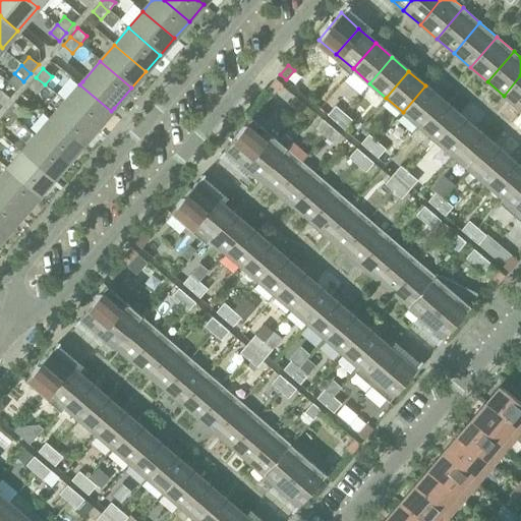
[(520,75),(504,96),(520,110),(520,109),(520,75)]
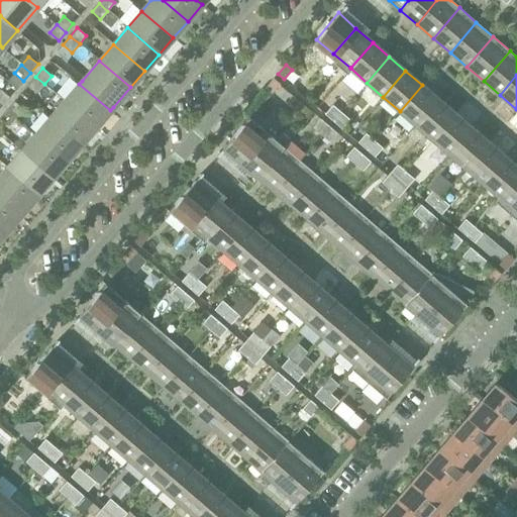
[(37,93),(44,84),(35,77),(28,85),(37,93)]
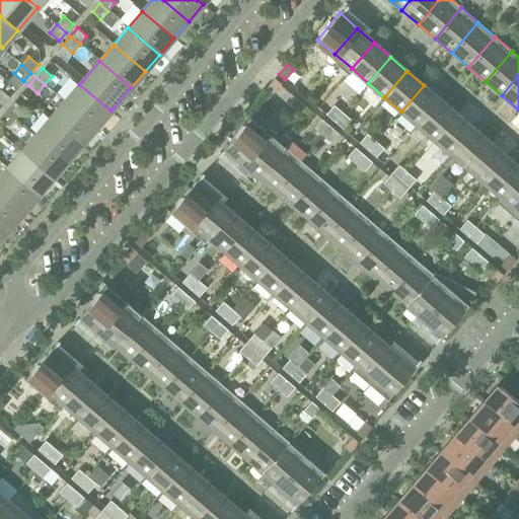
[(275,78),(266,88),(273,93),(281,84),(275,78)]
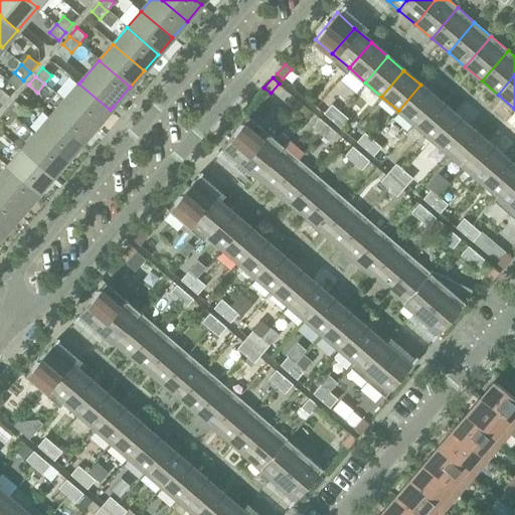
[(64,101),(96,127),(110,110),(78,83),(64,101)]
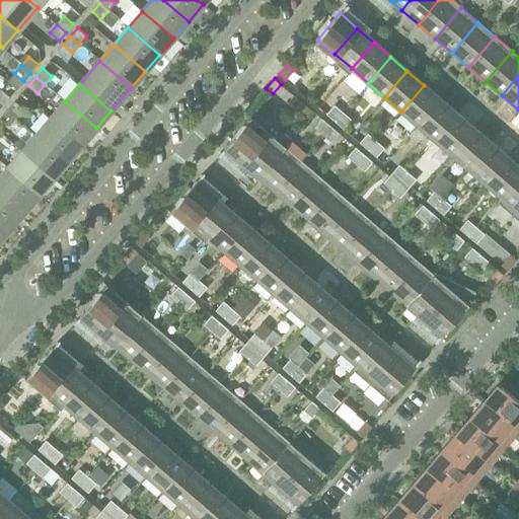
[(440,99),(424,85),(401,112),(418,126),(440,99)]
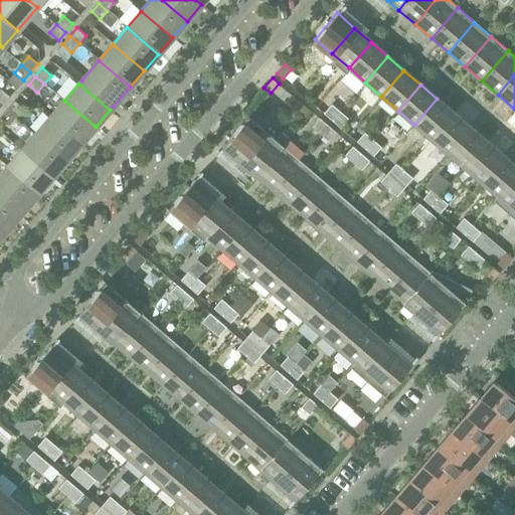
[(0,89),(0,103),(2,105),(9,97),(0,89)]
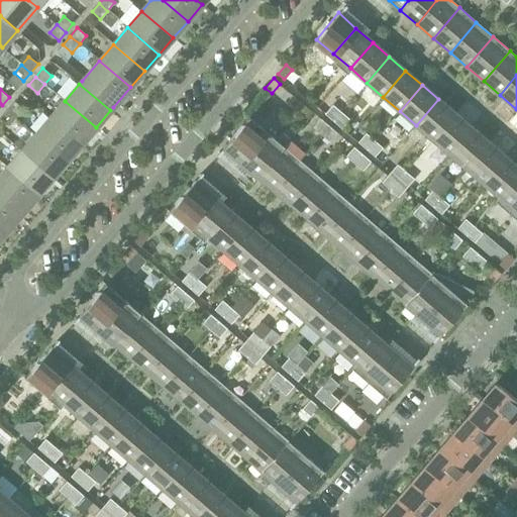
[(416,125),(433,139),(455,114),(438,99),(416,125)]
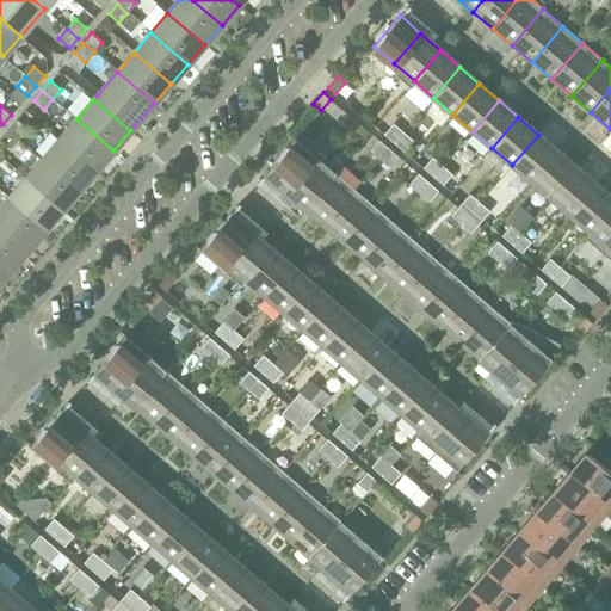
[(17,119),(8,129),(19,139),(28,129),(17,119)]
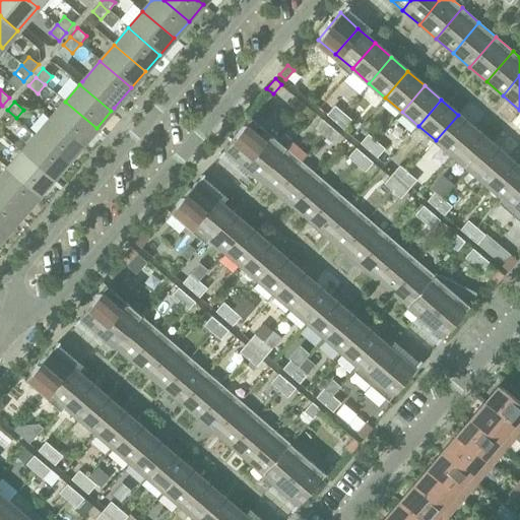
[(82,145),(96,128),(65,102),(51,118),(82,145)]
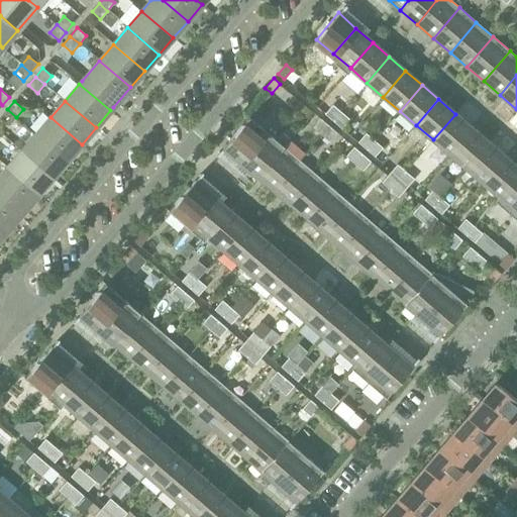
[(324,114),(333,122),(341,113),(332,105),(324,114)]
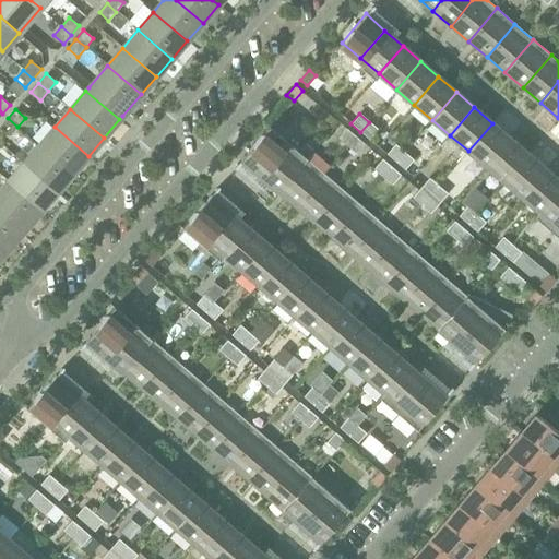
[(0,128),(10,135),(18,127),(8,118),(0,127),(0,128)]
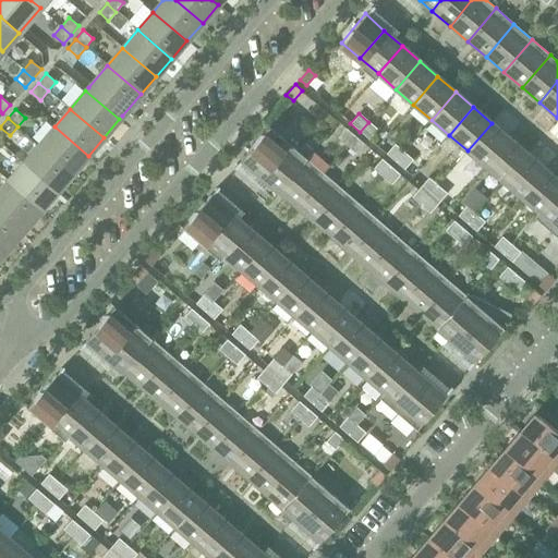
[(360,132),(368,138),(377,129),(368,122),(360,132)]
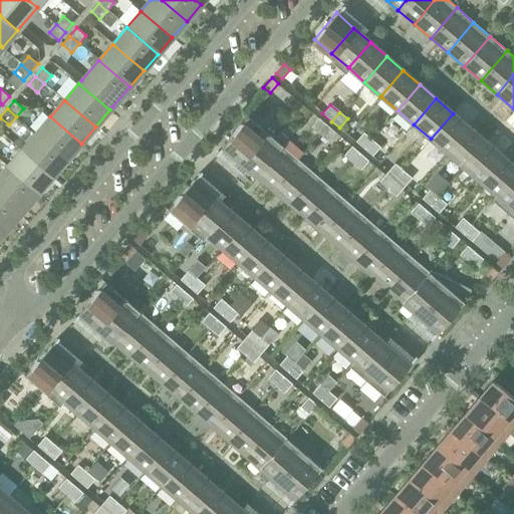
[(469,127),(453,113),(431,139),(447,153),(469,127)]
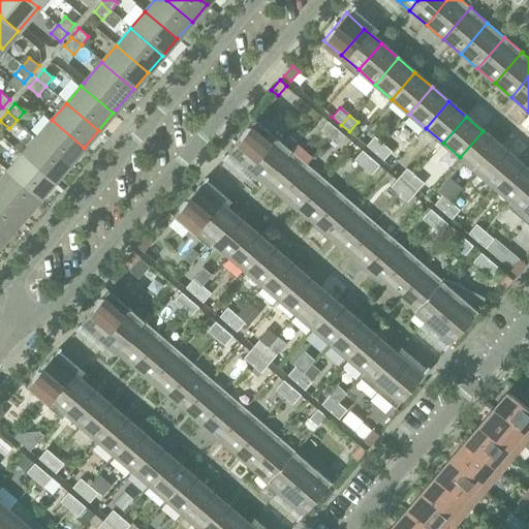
[(52,120),(37,137),(68,164),(84,148),(52,120)]
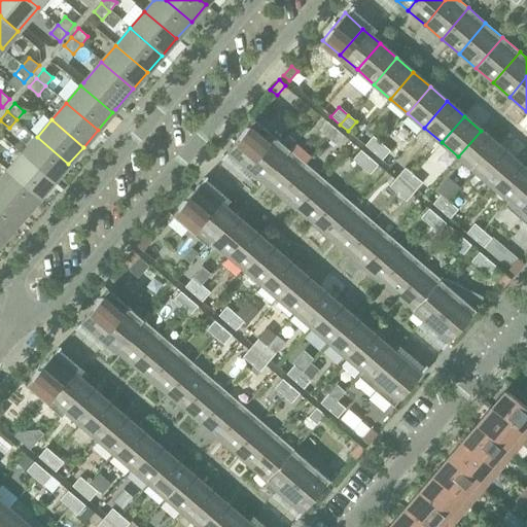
[(245,166),(272,134),(254,119),(226,149),(245,166)]
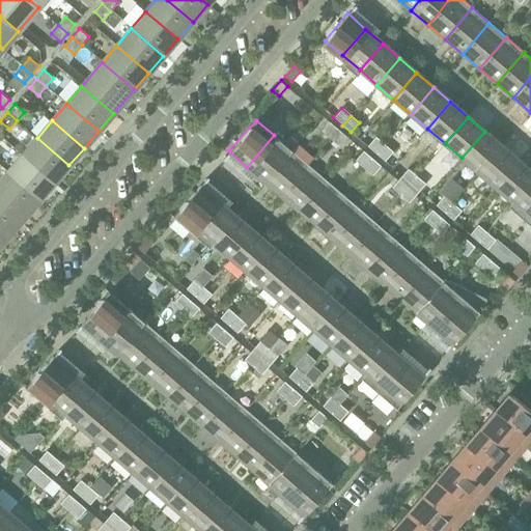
[(322,132),(330,139),(338,130),(329,122),(322,132)]
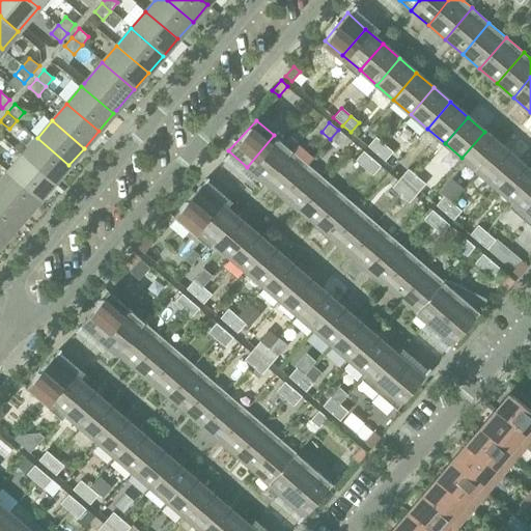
[(338,130),(330,139),(338,146),(346,137),(338,130)]
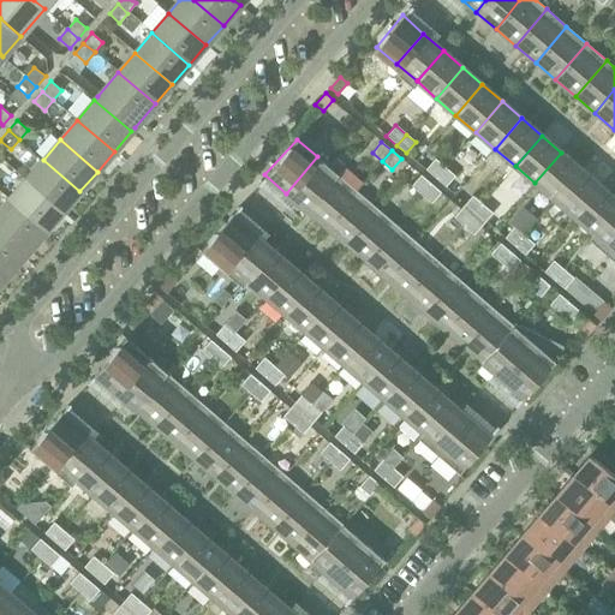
[(580,169),(561,153),(535,183),(555,199),(580,169)]
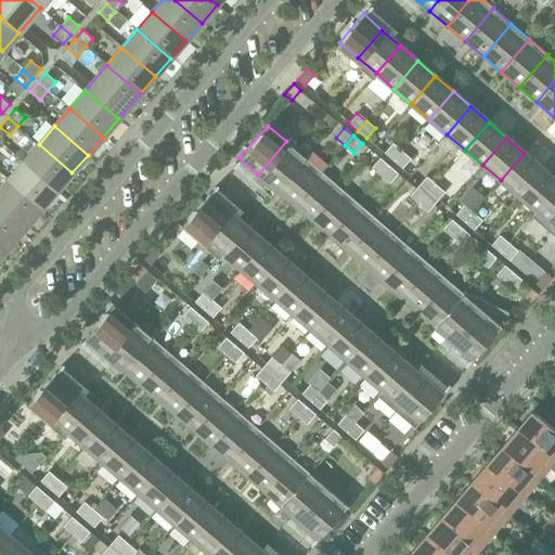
[(314,145),(308,139),(300,147),(307,153),(314,145)]
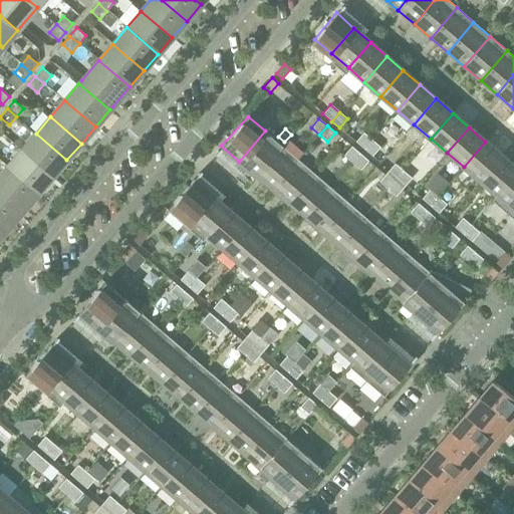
[(281,145),(265,131),(239,162),(246,169),(255,176),(281,145)]
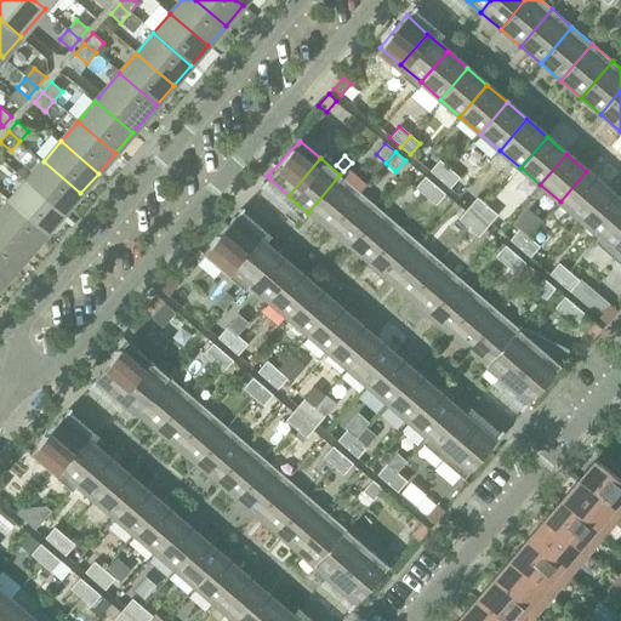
[(429,171),(440,181),(450,170),(439,160),(429,171)]
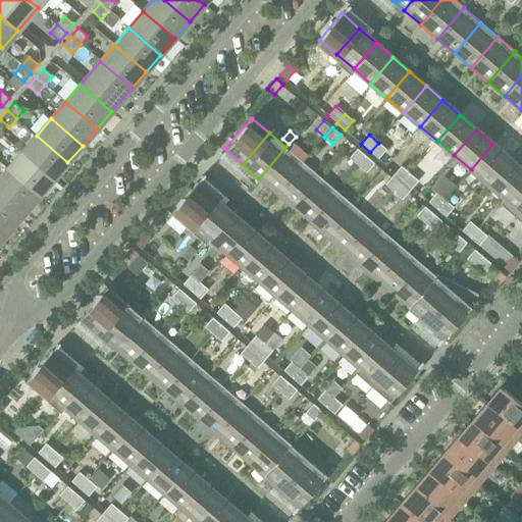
[(53,178),(67,162),(37,136),(21,152),(53,178)]
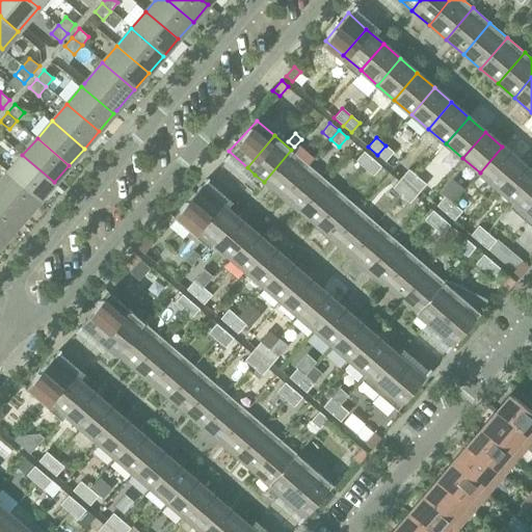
[(394,153),(386,145),(377,155),(386,161),(394,153)]
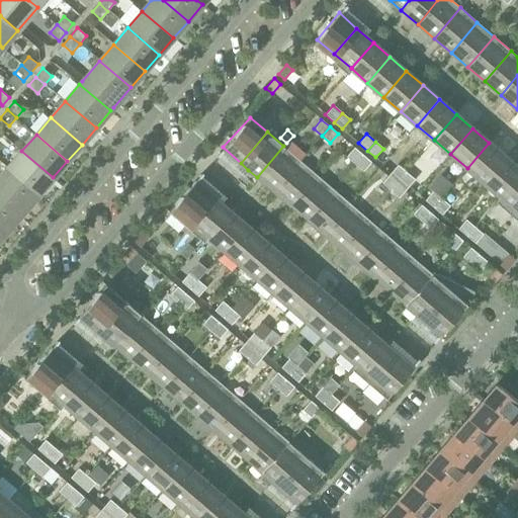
[(506,157),(489,143),(467,168),(484,183),(506,157)]
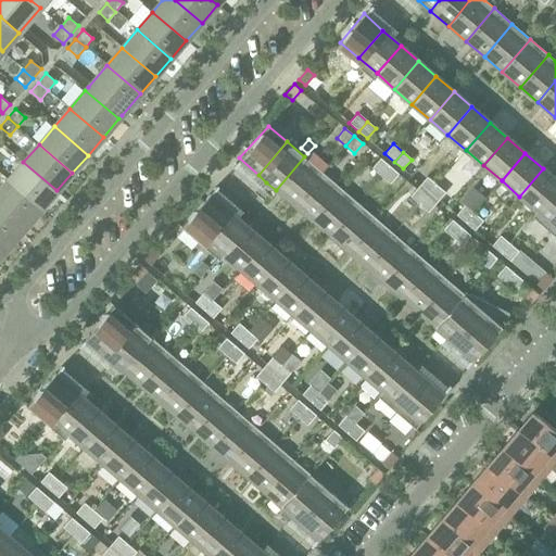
[(276,190),(294,205),(323,173),(304,156),(276,190)]
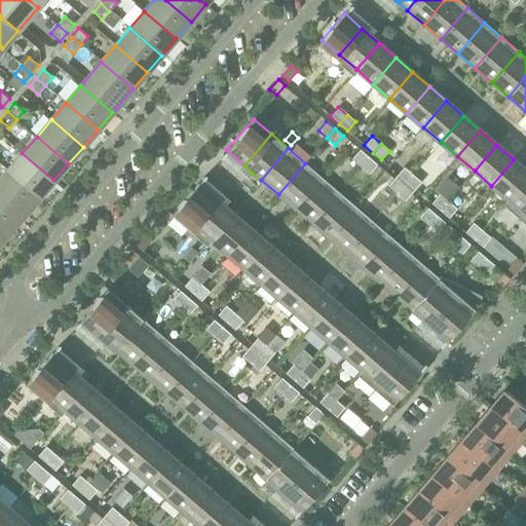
[(351,159),(361,166),(369,157),(360,150),(351,159)]
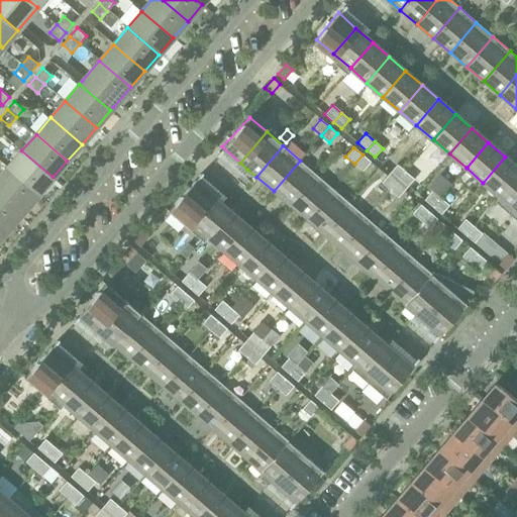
[(38,194),(53,177),(21,150),(7,167),(38,194)]
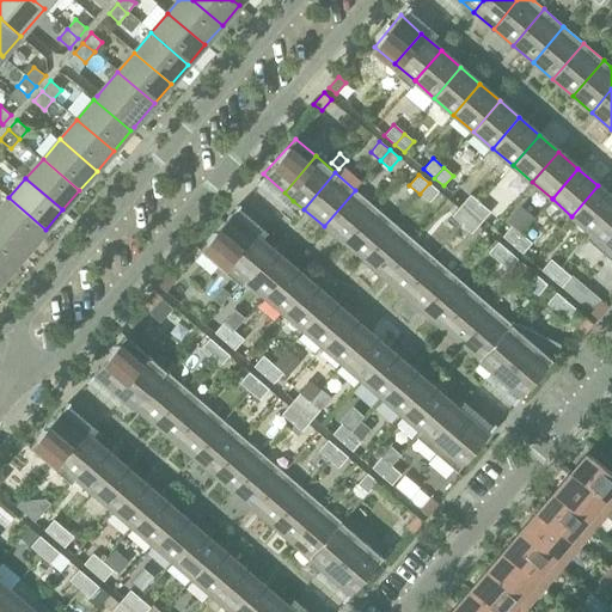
[(439,191),(429,183),(420,194),(429,202),(439,191)]
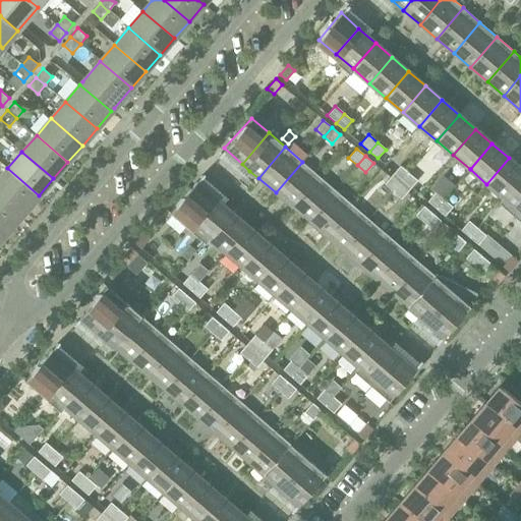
[(520,177),(520,168),(509,158),(486,184),(502,197),(503,198),(520,177)]
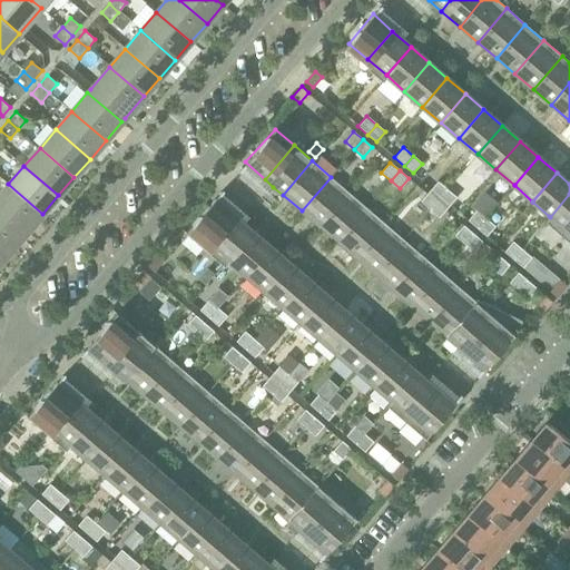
[(320,226),(349,193),(331,177),(302,210),(320,226)]
